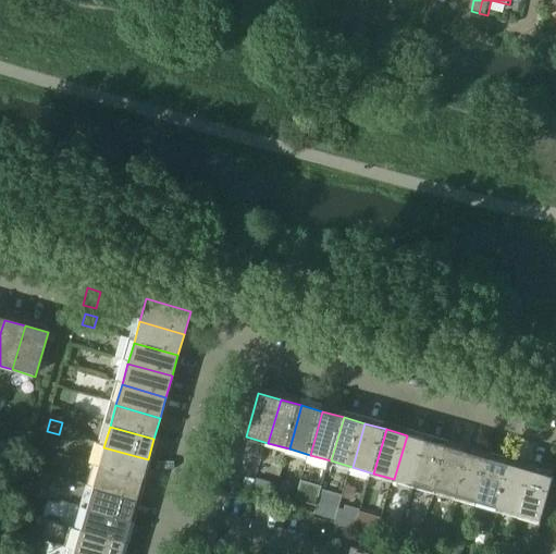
[(47,432),(44,443),(56,446),(59,435),(47,432)]
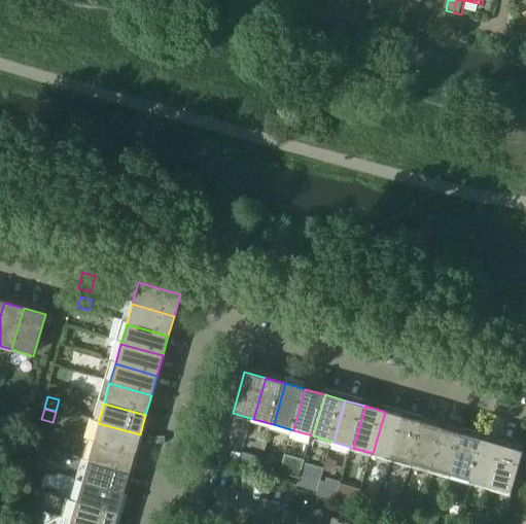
[(373,453),(393,459),(405,418),(385,412),(373,453)]
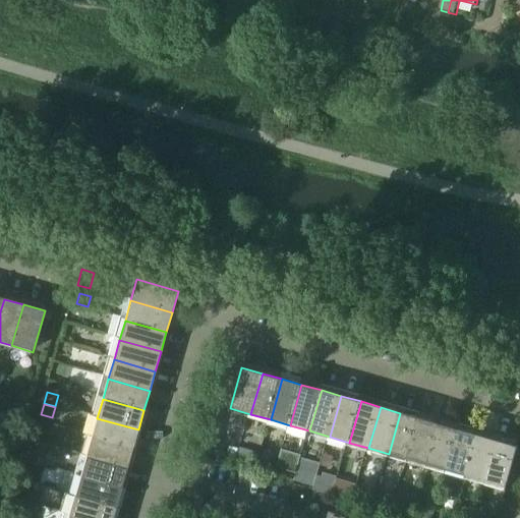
[(389,454),(408,459),(420,418),(400,413),(389,454)]
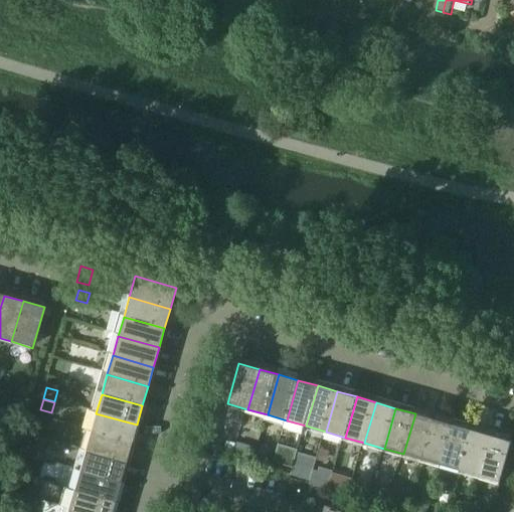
[(96,413),(91,433),(131,445),(137,424),(96,413)]
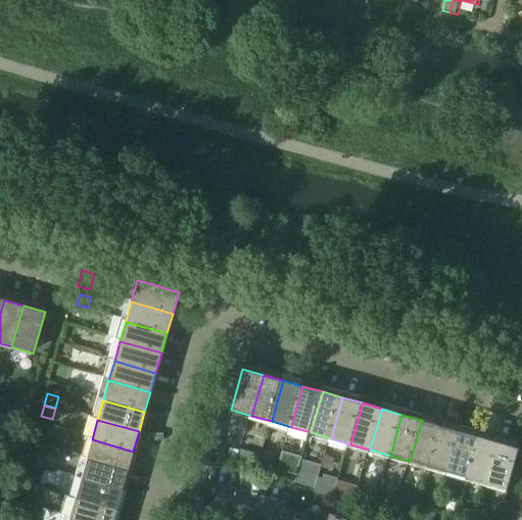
[(410,461),(430,467),(441,426),(422,420),(410,461)]
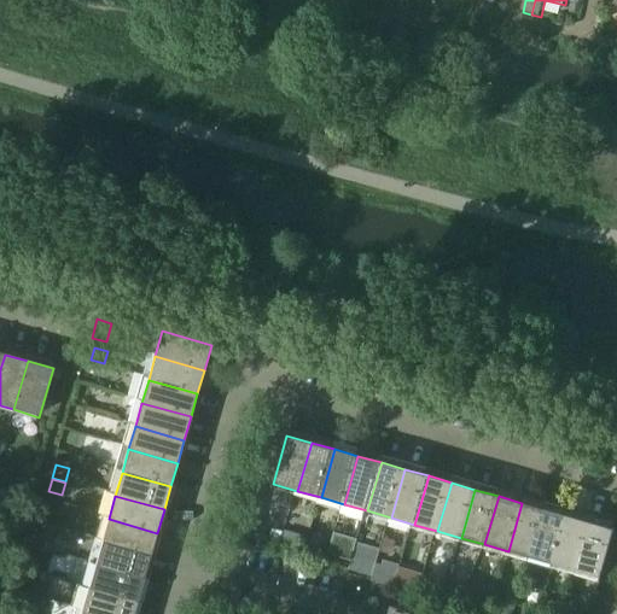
[(251,500),(248,512),(262,515),(265,503),(251,500)]
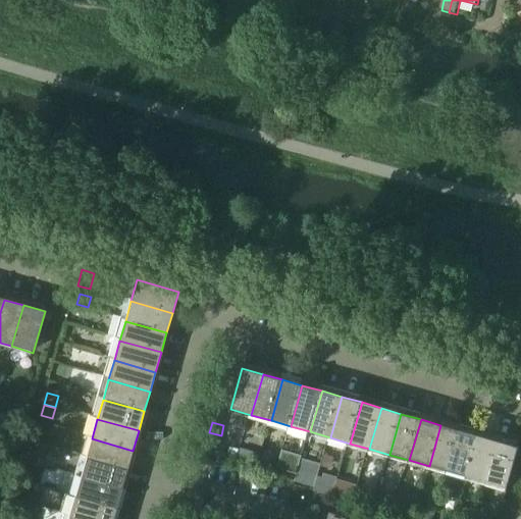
[(429,466),(449,471),(460,430),(440,425),(429,466)]
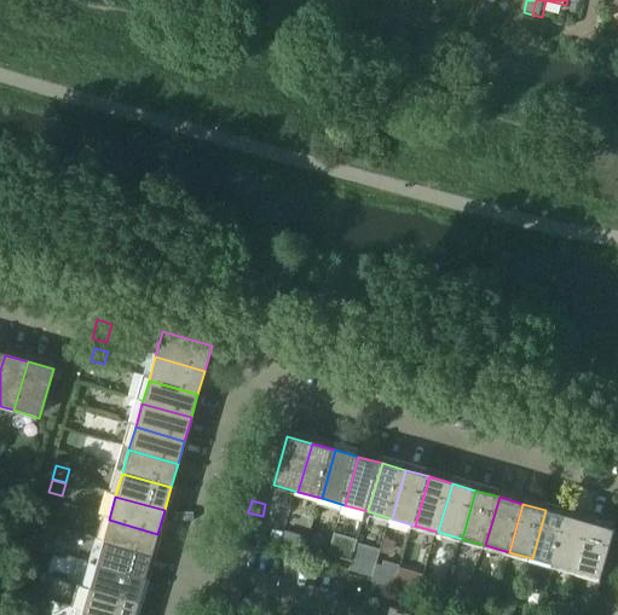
[(532,558),(555,566),(570,517),(546,510),(532,558)]
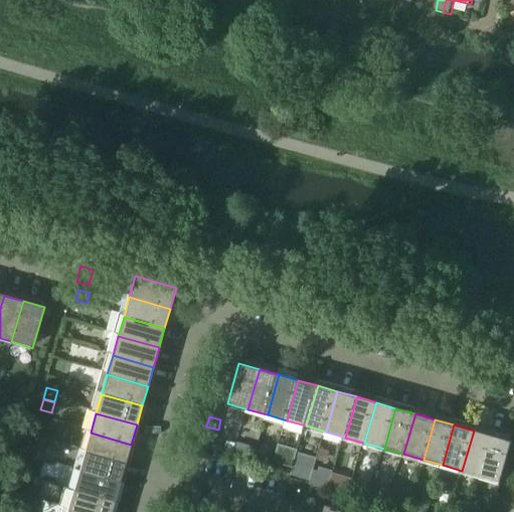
[(462,471),(482,476),(493,436),(474,431),(462,471)]
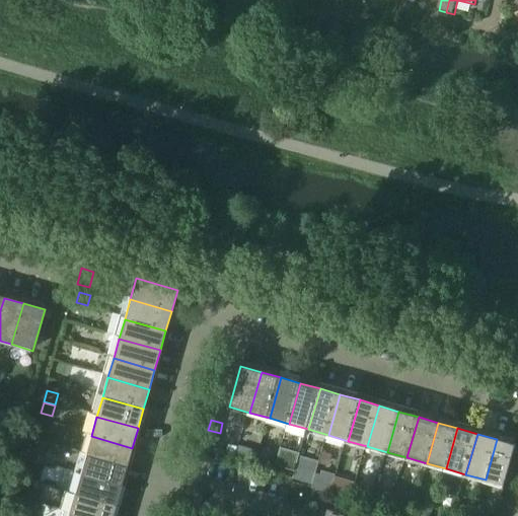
[(91,436),(85,455),(126,467),(132,448),(91,436)]
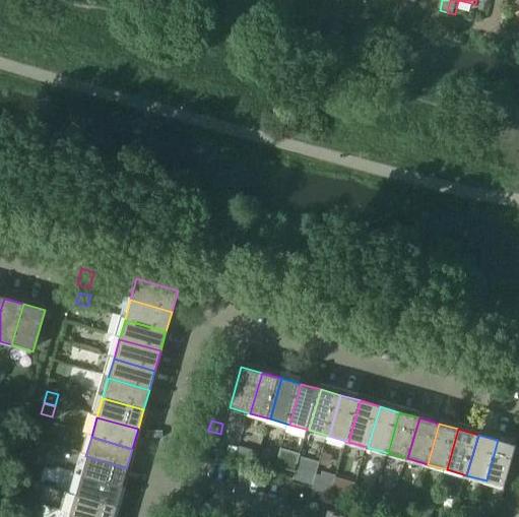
[(498,440),(487,480),(507,487),(518,446),(498,440)]
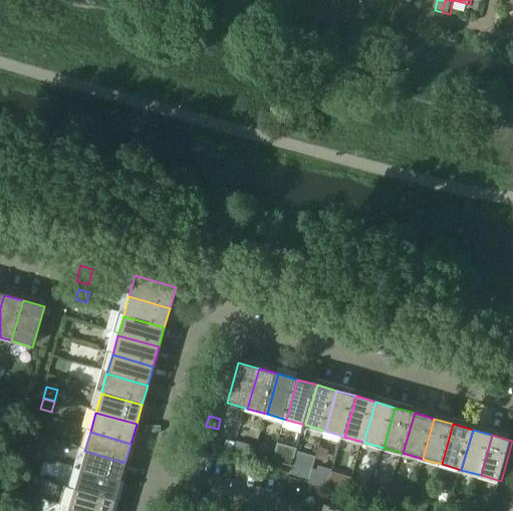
[(228,443),(226,451),(234,453),(236,445),(228,443)]
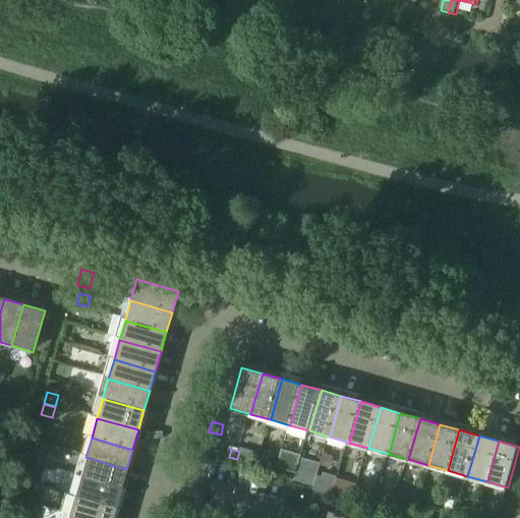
[(240,451),(237,460),(256,466),(260,456),(240,451)]
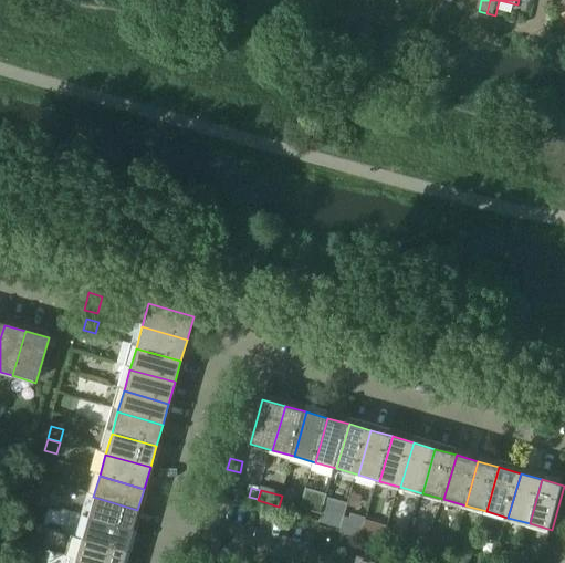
[(93,497),(87,518),(132,531),(137,510),(93,497)]
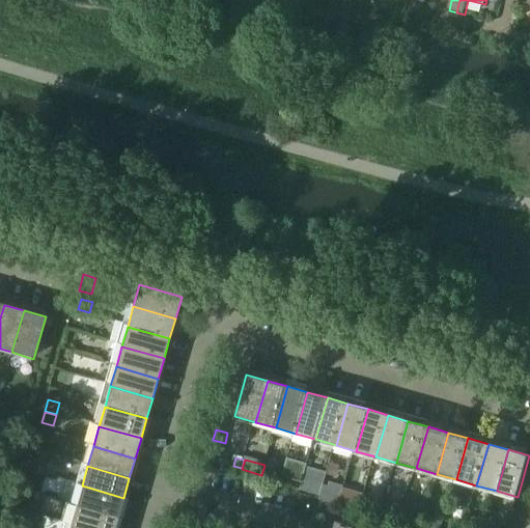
[(304,481),(301,493),(319,499),(324,487),(304,481)]
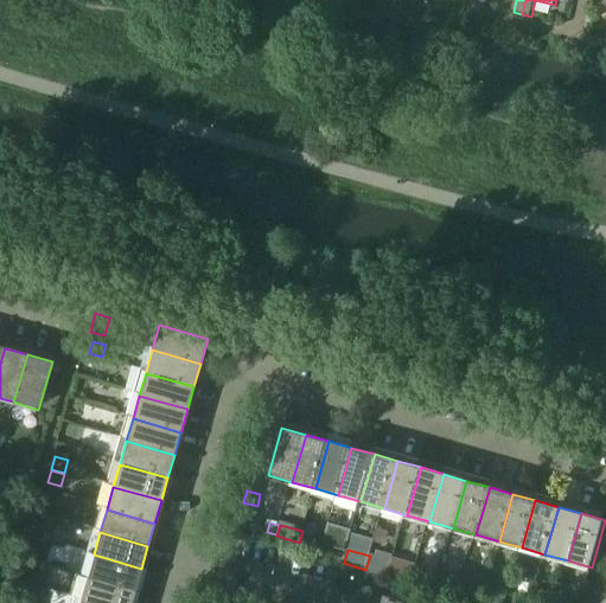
[(94,555),(87,578),(134,591),(141,569),(94,555)]
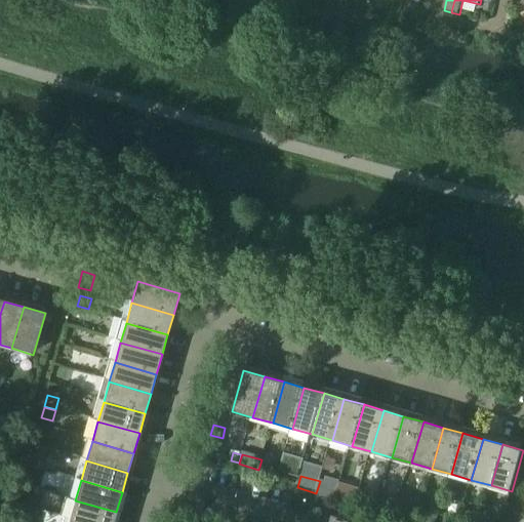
[(351,487),(346,505),(355,507),(360,490),(351,487)]
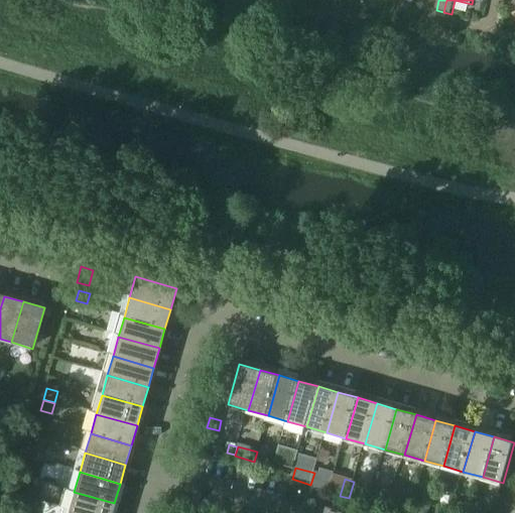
[(369,501),(373,489),(360,485),(356,497),(369,501)]
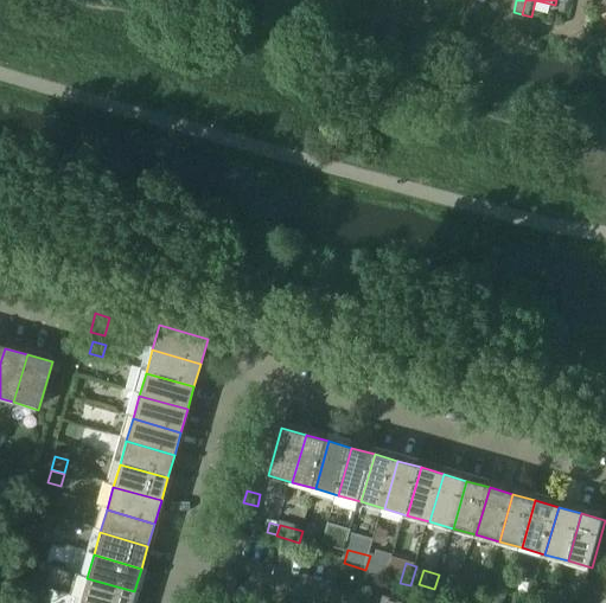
[(32,577),(30,585),(43,589),(45,581),(32,577)]
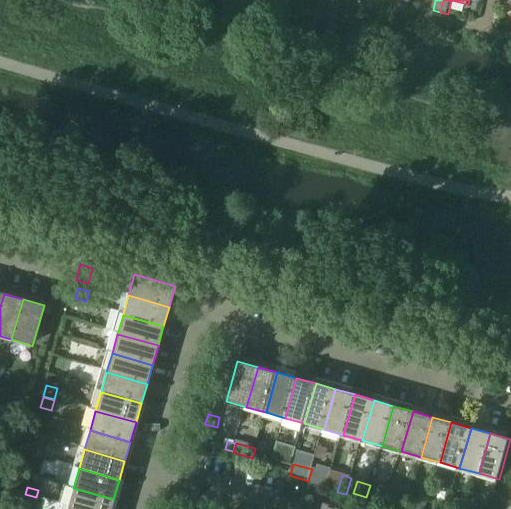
[(73,488),(68,507),(72,508),(110,508),(113,499),(73,488)]
